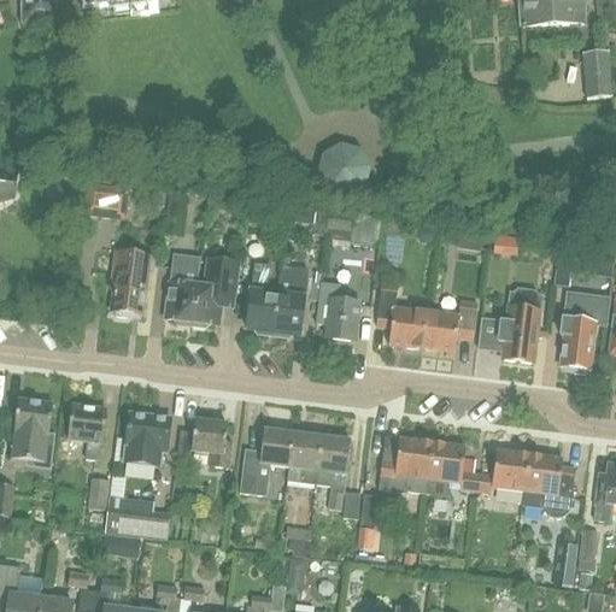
[(21,0),(22,23),(58,23),(57,0),(21,0)]
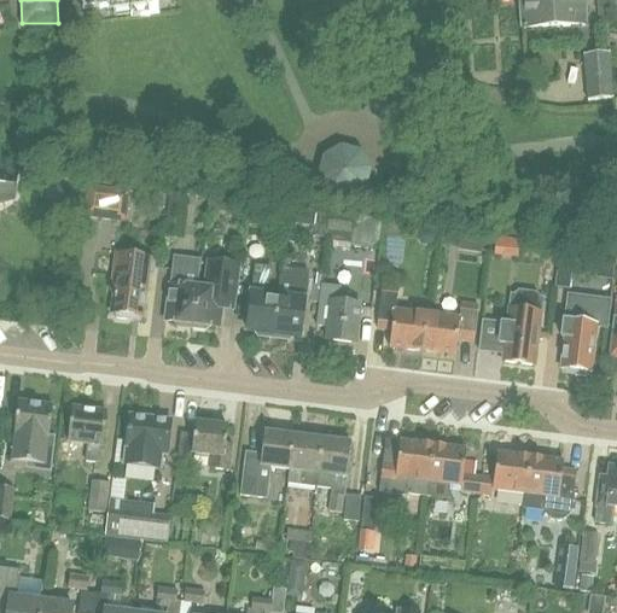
[(519,0),(522,27),(586,22),(583,0),(519,0)]
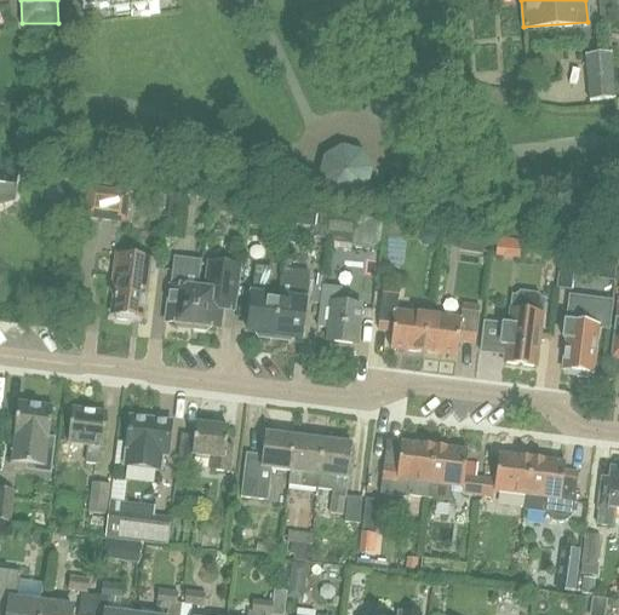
[(586,51),(590,97),(617,95),(614,50),(586,51)]
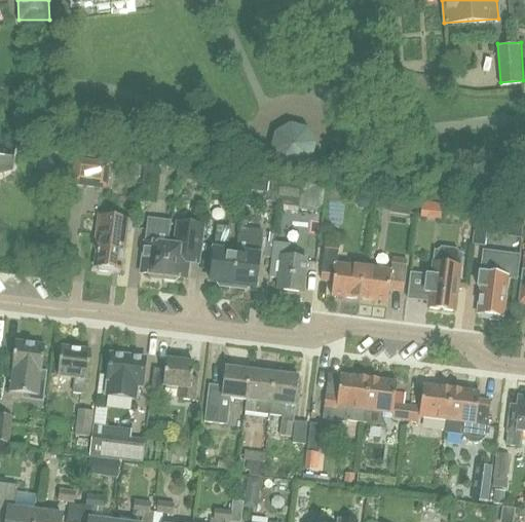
[(0,141),(0,172),(13,169),(16,144),(0,141)]
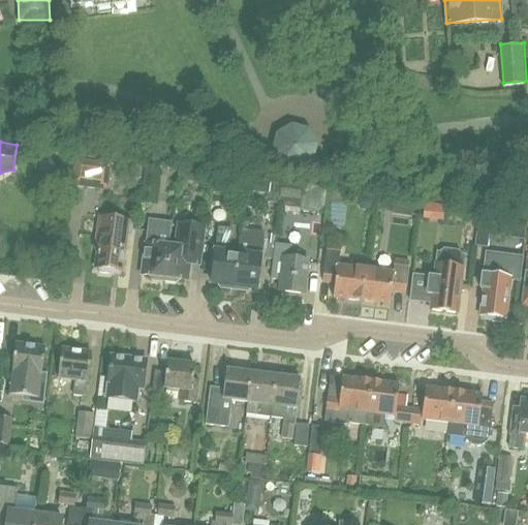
[(72,183),(107,187),(112,161),(75,157),(72,183)]
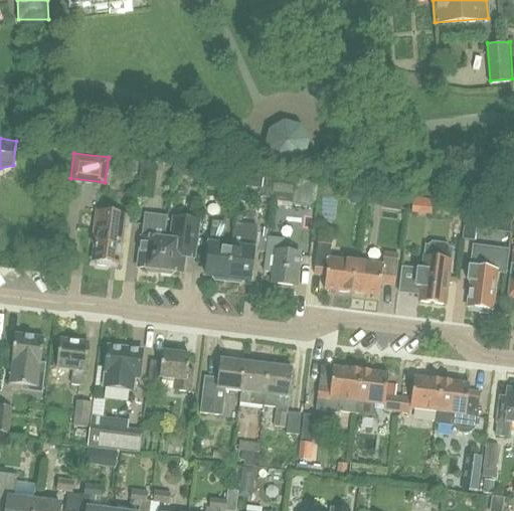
[(205,181),(208,165),(196,163),(195,180),(205,181)]
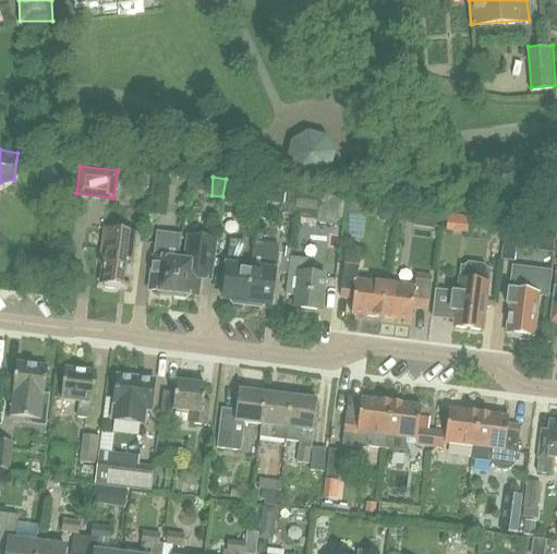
[(283,211),(297,212),(300,187),(298,189),(286,188),(283,211)]
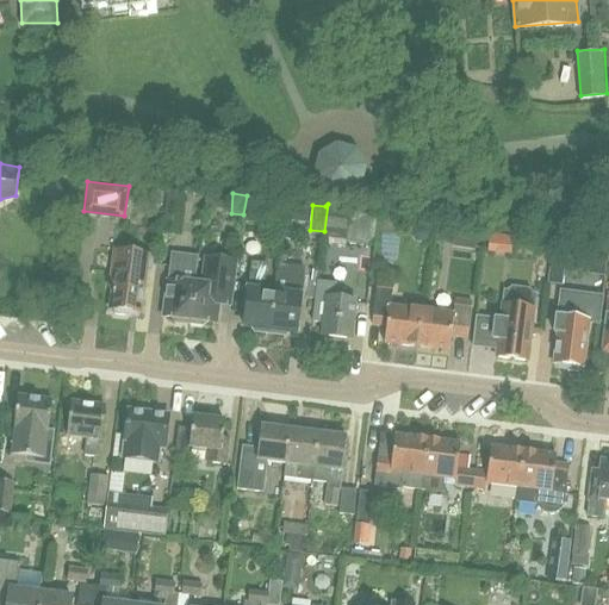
[(378,212),(350,210),(347,235),(347,238),(374,242),(378,212)]
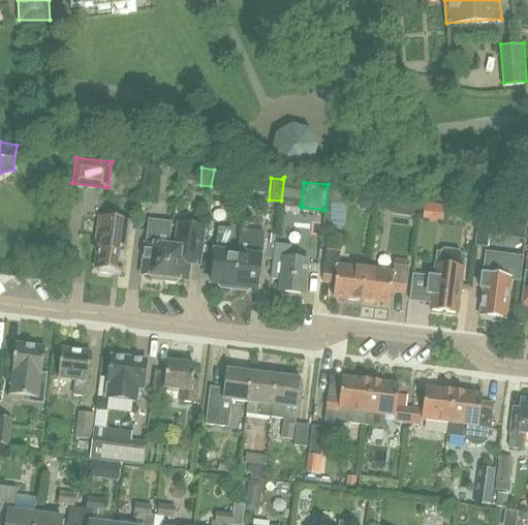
[(358,203),(362,208),(368,208),(372,205),(373,198),(370,193),(364,193),(359,196),(358,203)]
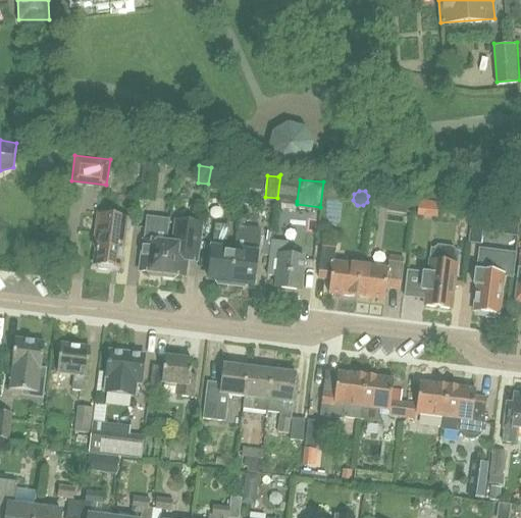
[(114,213),(97,211),(97,217),(95,229),(94,242),(97,243),(94,262),(98,262),(99,265),(107,266),(108,264),(120,265),(125,227),(128,227),(131,215),(114,213)]
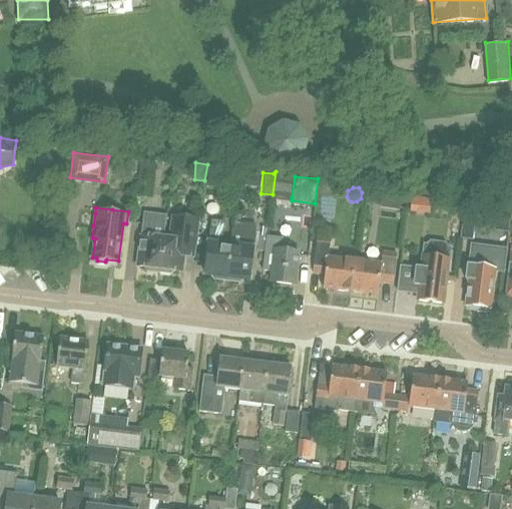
[(159,269),(163,237),(153,236),(156,212),(145,211),(138,264),(146,265),(148,268),(159,269)]
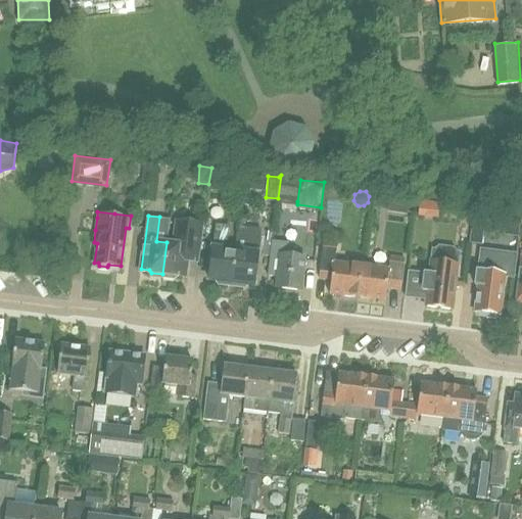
[(198,260),(203,221),(175,217),(172,243),(167,242),(162,274),(174,275),(177,273),(186,275),(188,257),(198,260)]
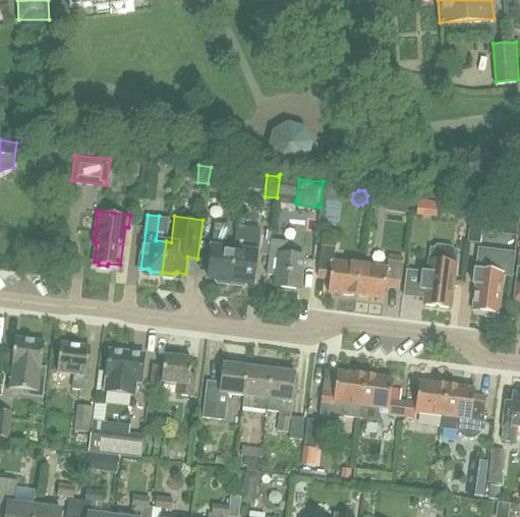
[(481,217),(471,216),(468,237),(478,238),(481,217)]
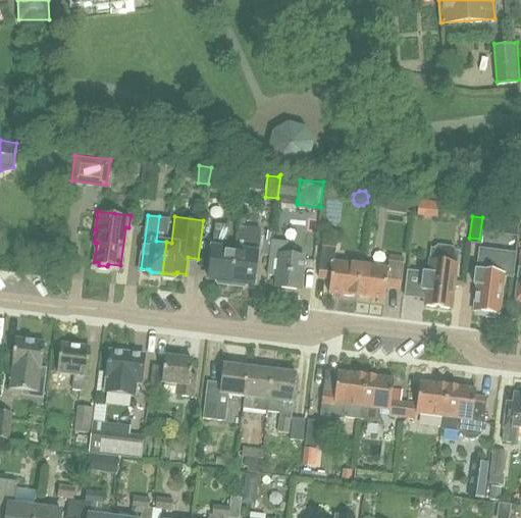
[(231,281),(235,249),(224,248),(227,223),(215,222),(209,276),(217,277),(219,280),(231,281)]
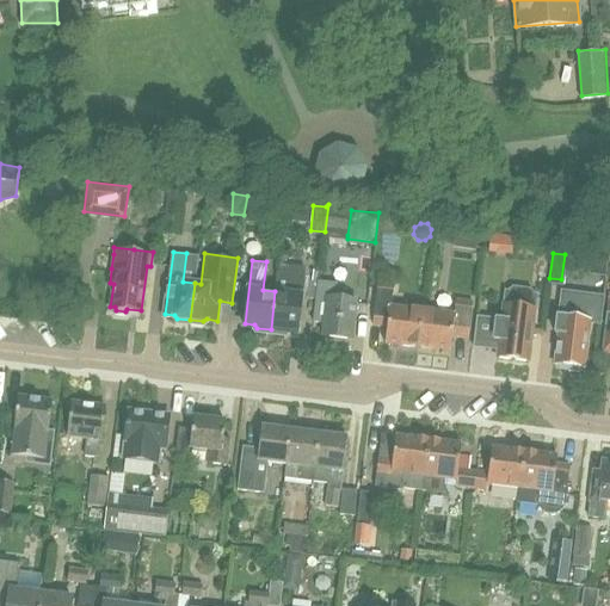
[(278,270),(275,291),(271,329),(282,332),(285,329),(297,331),(306,266),(291,265),(291,263),(279,261),(279,270),(278,270)]
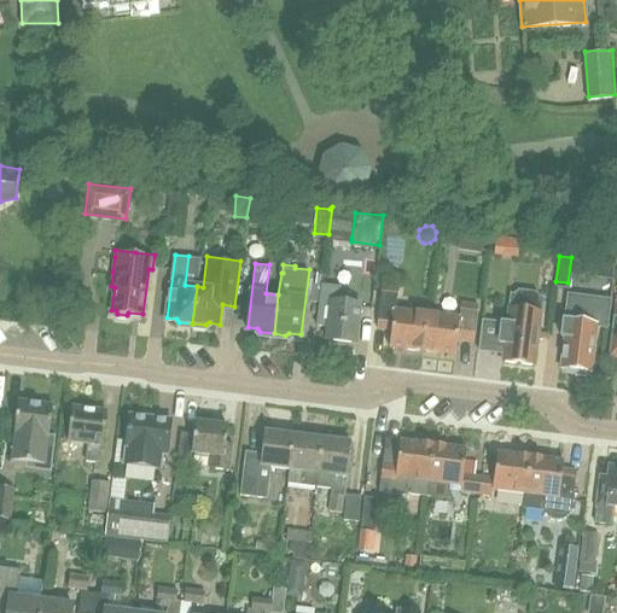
[(389,344),(423,349),(428,311),(396,308),(399,285),(383,282),(377,325),(391,327),(389,344)]
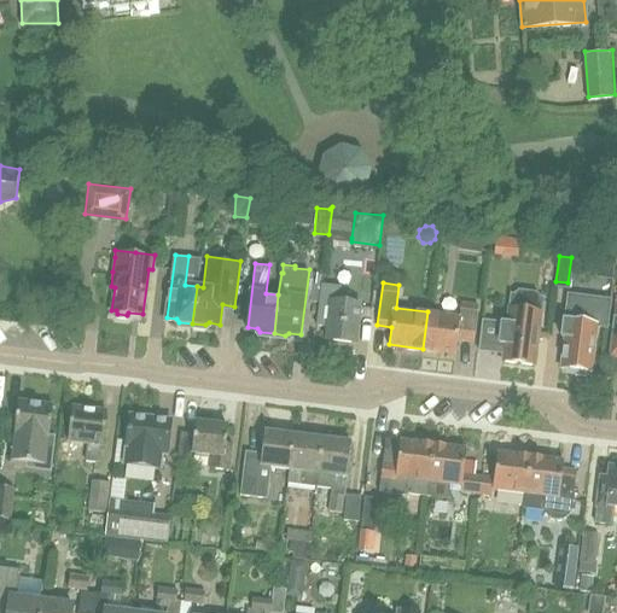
[(351,290),(339,289),(339,286),(321,284),(316,317),(330,319),(327,337),(355,342),(360,303),(350,302),(351,290)]
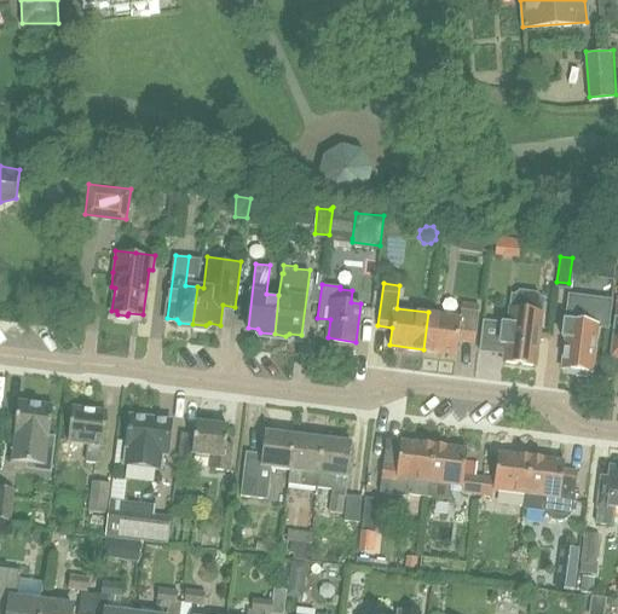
[(479,348),(504,351),(503,359),(535,363),(542,310),(543,311),(544,295),(542,295),(538,289),(520,287),(515,291),(512,290),(510,306),(508,320),(484,318),(479,348)]
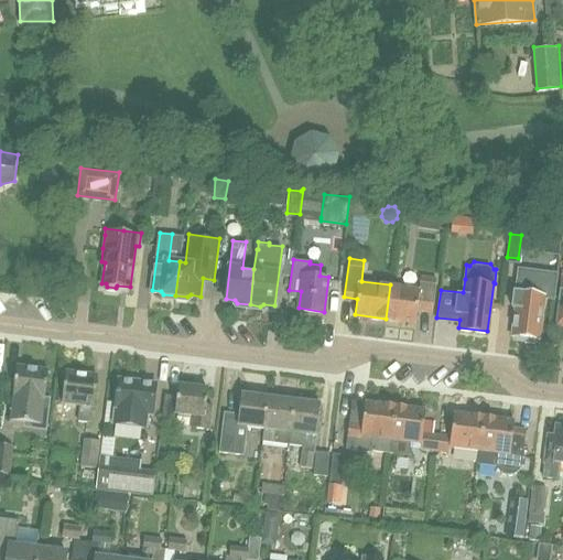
[(536,337),(539,337),(544,294),(553,295),(556,271),(519,266),(516,290),(515,290),(512,307),(516,307),(512,334),(524,335),(526,340),(534,341),(536,337)]
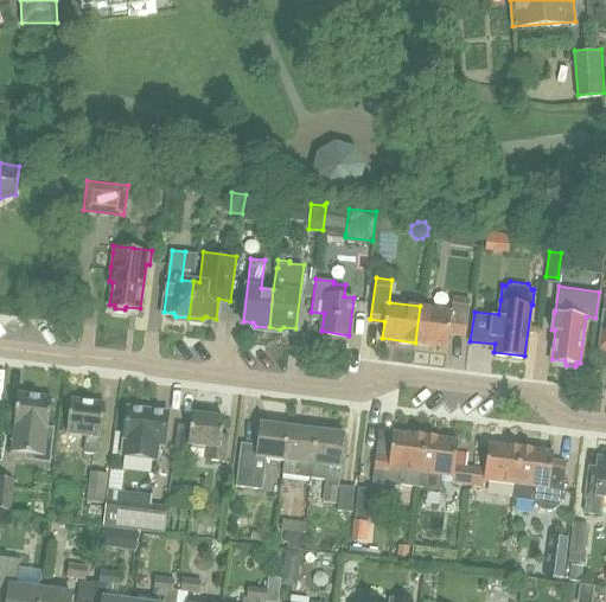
[(420,306),(415,343),(447,346),(448,331),(465,332),(470,298),(453,295),(451,309),(420,306)]
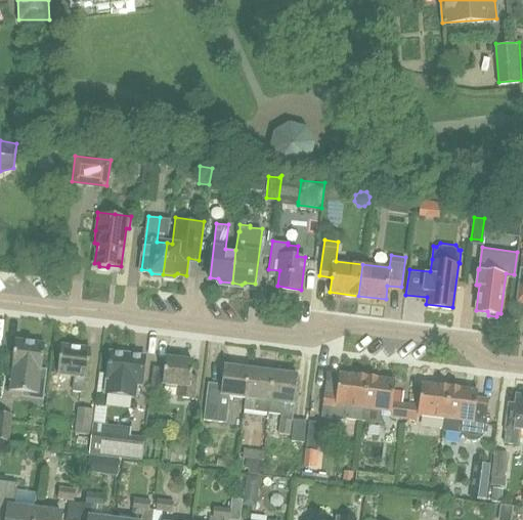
[(41,370),(44,342),(31,341),(29,337),(22,336),(18,339),(15,339),(12,367),(13,367),(10,390),(24,392),(23,396),(42,398),(45,370),(41,370)]
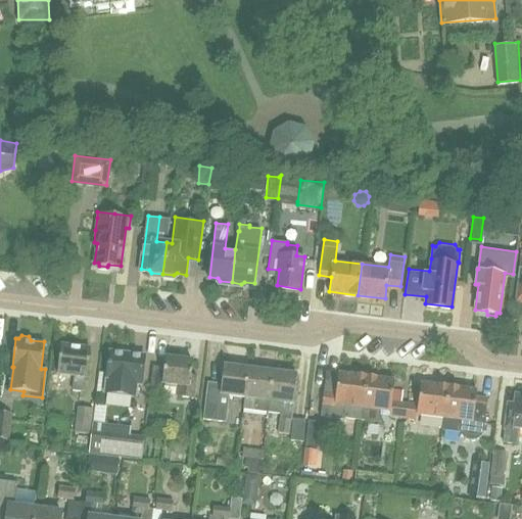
[(73,388),(84,389),(85,374),(87,374),(90,346),(77,345),(74,341),(67,340),(63,343),(60,343),(57,370),(75,372),(73,388)]
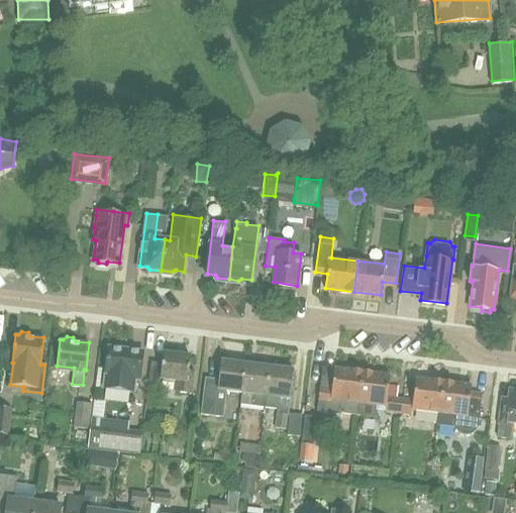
[(141,379),(145,348),(125,346),(122,342),(116,342),(112,345),(109,344),(105,386),(136,390),(137,379),(141,379)]
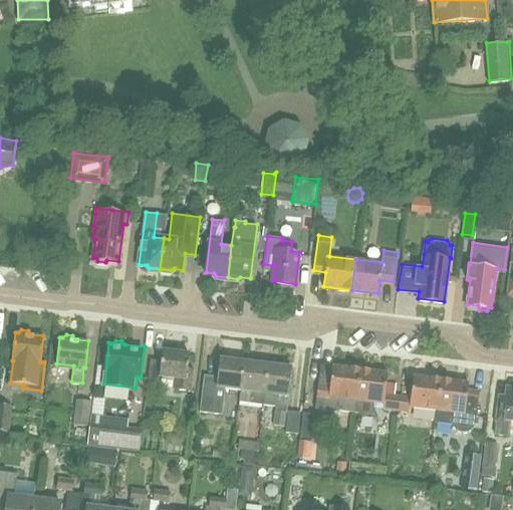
[(150,357),(147,384),(159,385),(160,374),(176,375),(175,387),(191,389),(194,366),(188,365),(190,352),(163,349),(162,358),(150,357)]
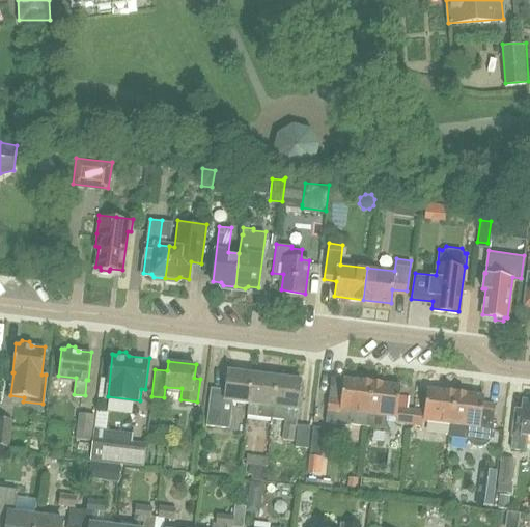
[(232,399),(249,401),(252,371),(227,367),(224,387),(211,385),(206,423),(229,425),(232,399)]
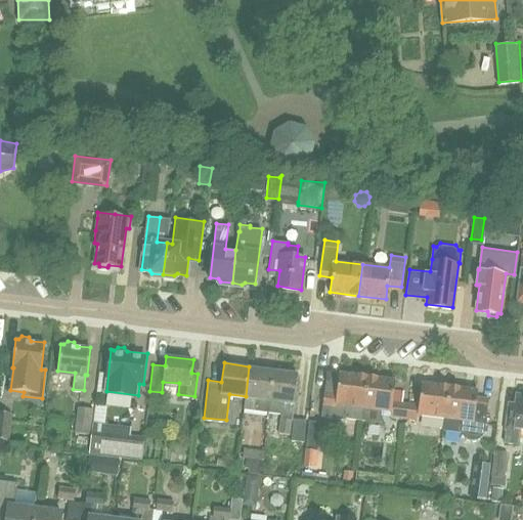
[(273,370),(249,366),(246,396),(245,406),(254,407),(268,409),(273,370)]
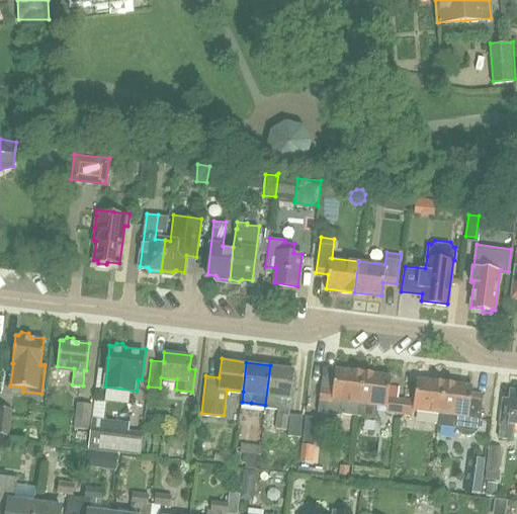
[(293,368),(270,365),(265,405),(279,407),(276,425),(286,426),(289,413),(289,433),(300,434),(302,423),(303,413),(290,412),(290,411),(290,398),(293,368)]
